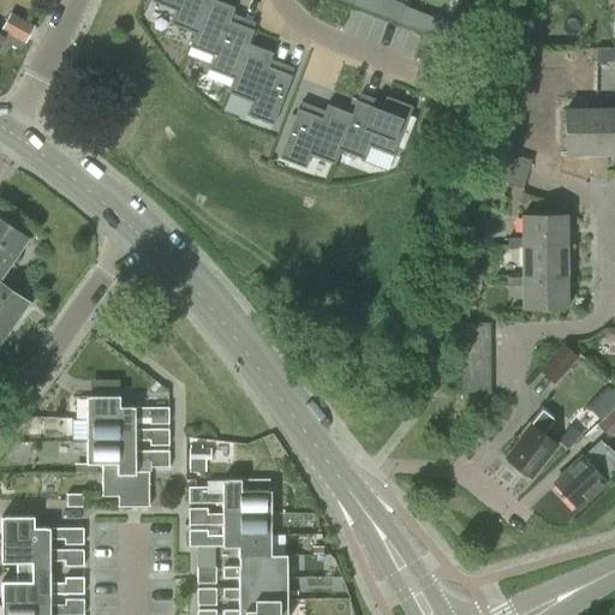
[(151,0),(151,1),(175,11),(169,24),(195,34),(195,35),(208,0),(151,0)]
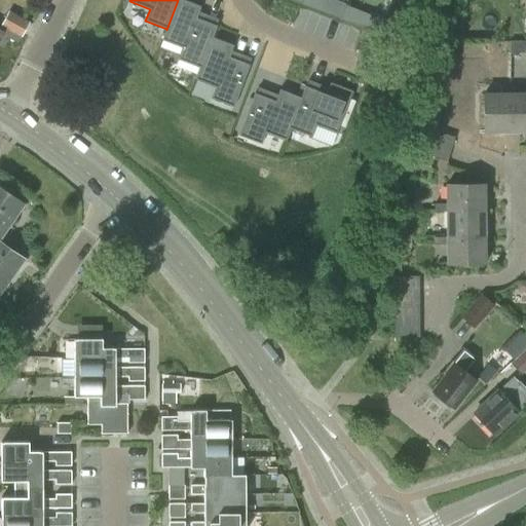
[(166,29),(161,40),(182,48),(178,60),(199,68),(212,37),(213,38),(217,26),(216,26),(196,19),(198,12),(200,7),(182,0),(178,0),(166,30),(166,29)]
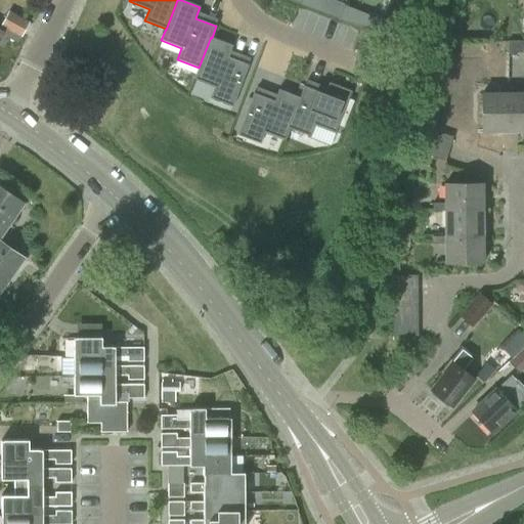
[(301,0),(300,5),(315,11),(319,0),(301,0)]
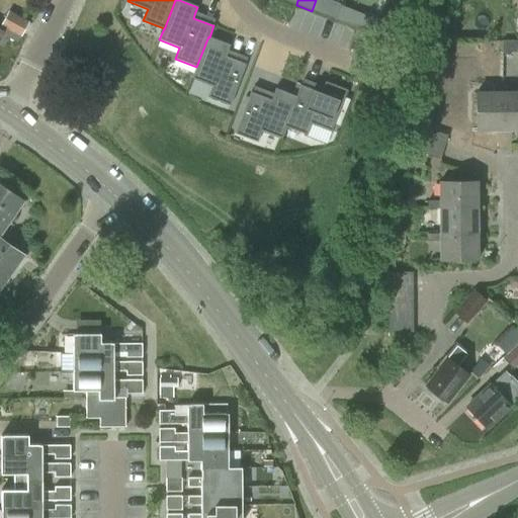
[(0,46),(3,48),(8,37),(17,42),(19,37),(20,38),(29,22),(8,11),(1,25),(0,24),(0,46)]
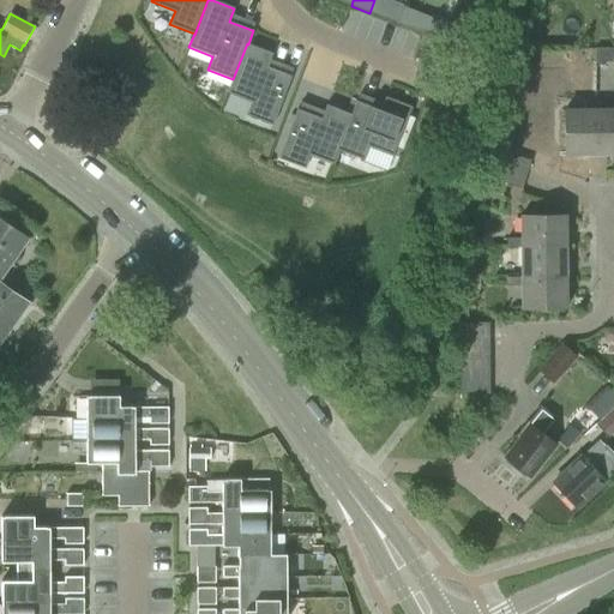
[(233,79),(227,92),(251,102),(246,115),(272,126),(292,76),(290,76),(268,67),(270,60),(272,53),(248,44),(247,43),(233,79)]
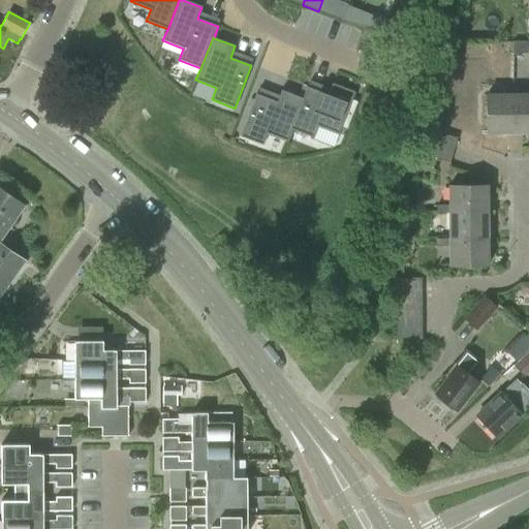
[(512,41),(512,54),(528,54),(528,41),(512,41)]
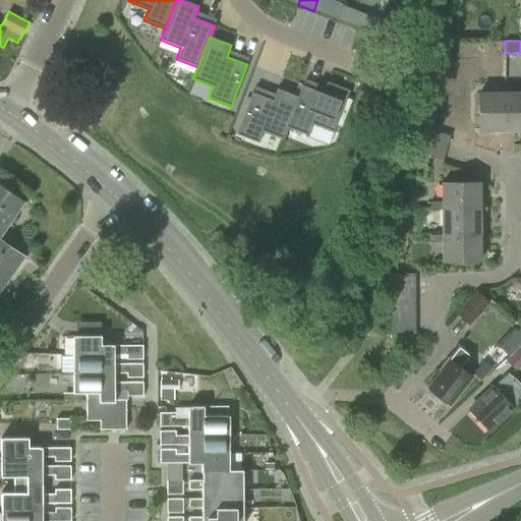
[(298,98),(287,128),(288,128),(308,136),(312,125),(333,132),(336,126),(346,99),(349,91),(327,82),(325,88),(323,94),(303,85),(302,85),(297,97),(298,98)]
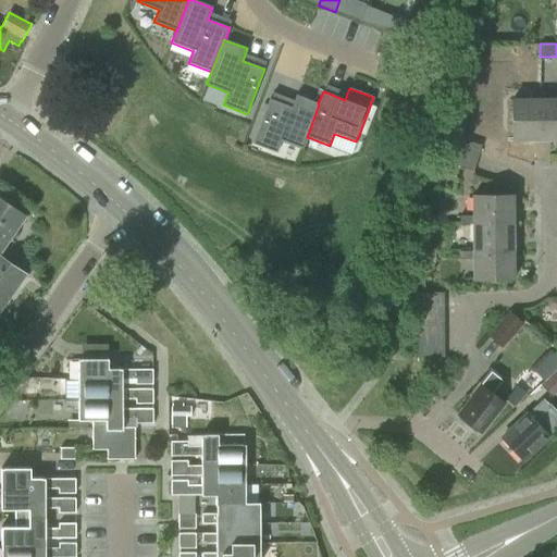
[(270,99),(252,144),(276,153),(281,141),(302,149),(308,137),(307,137),(319,104),(318,103),(296,95),(294,101),(292,108),(271,99),(270,99)]
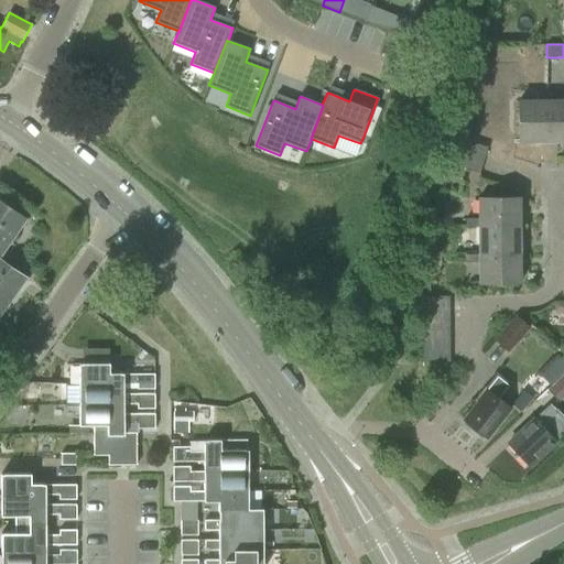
[(563,101),(546,102),(546,142),(563,141),(563,101)]
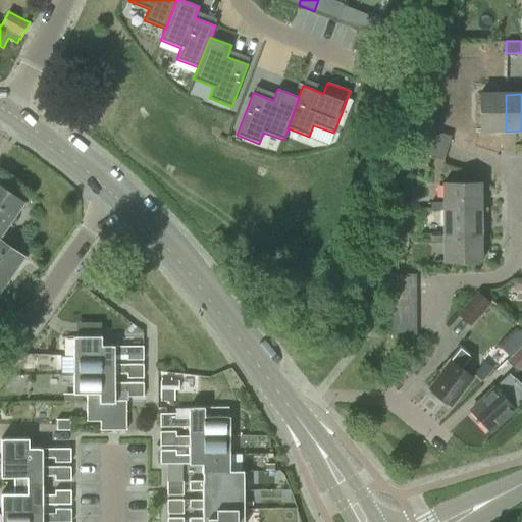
[(506,132),(506,95),(479,95),(479,132),(506,132)]
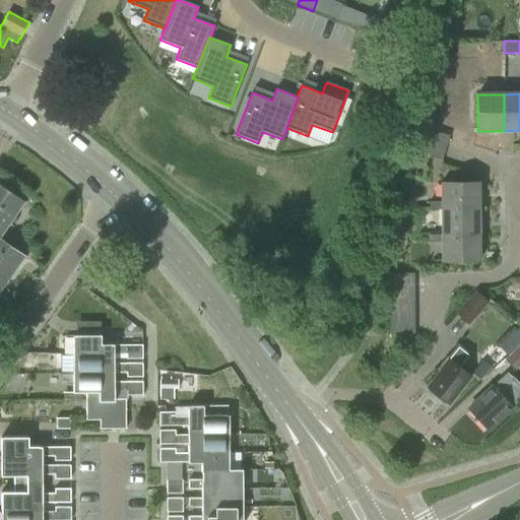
[(345,99),(335,126),(340,128),(351,101),(345,99)]
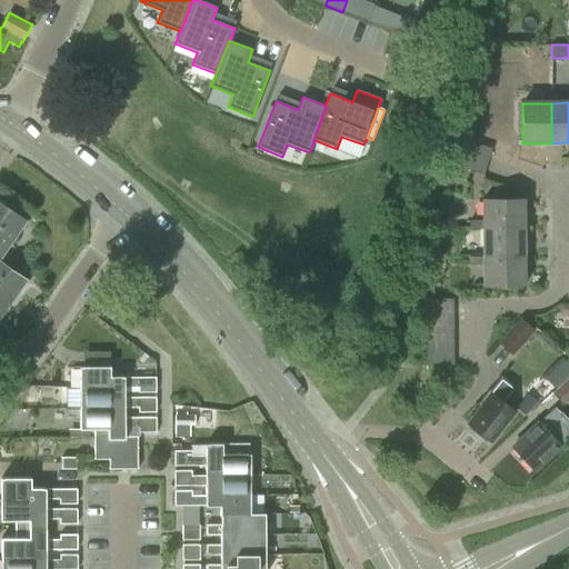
[(463,129),(457,153),(487,163),(491,148),(470,142),(473,132),(463,129)]
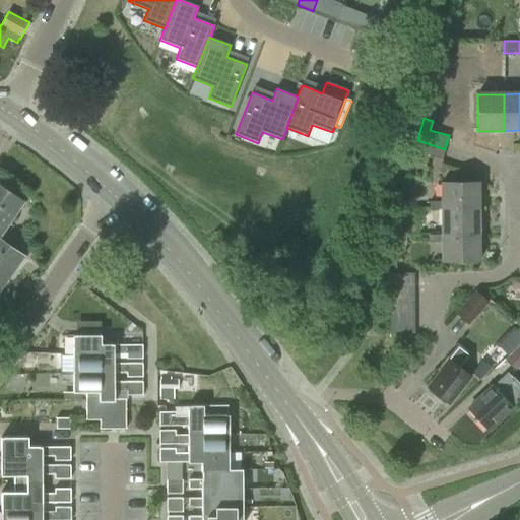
[(445,149),(417,140),(410,164),(423,168),(426,154),(442,159),(445,149)]
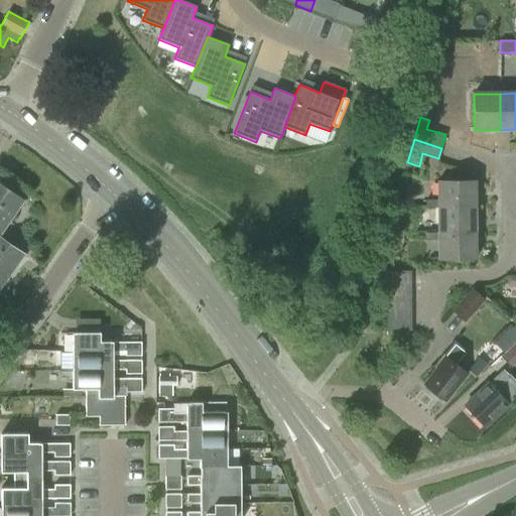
[(438,208),(438,209),(475,210),(475,182),(438,182),(438,200),(425,200),(426,208),(438,208)]
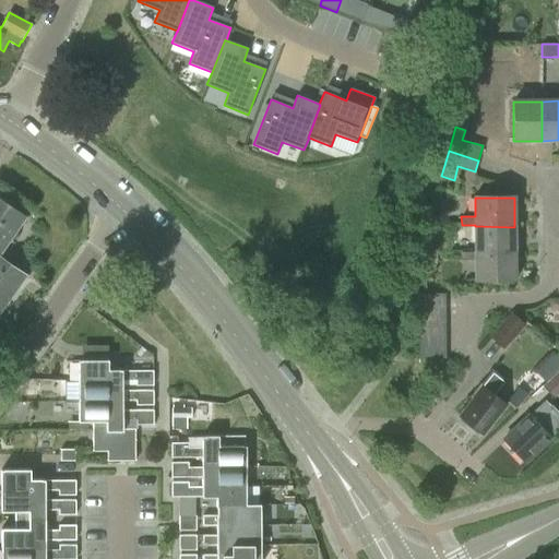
[(0,313),(25,278),(0,260),(0,253),(24,221),(0,203),(0,313)]
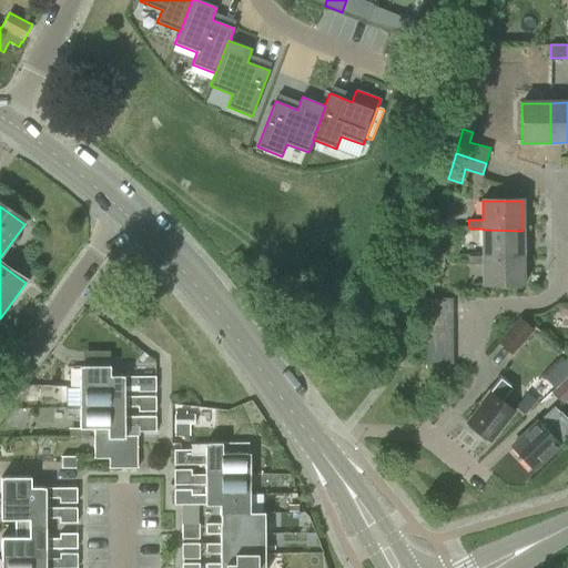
[(469,256),(469,257),(523,257),(523,231),(483,230),(483,256),(469,256)]
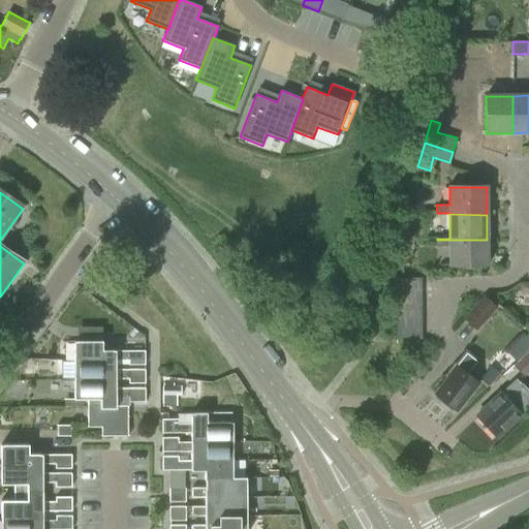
[(407,220),(402,237),(413,240),(419,223),(407,220)]
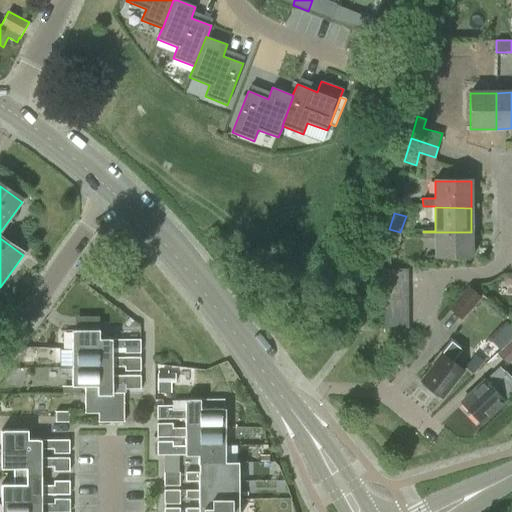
[(400,232),(389,229),(385,242),(396,246),(400,232)]
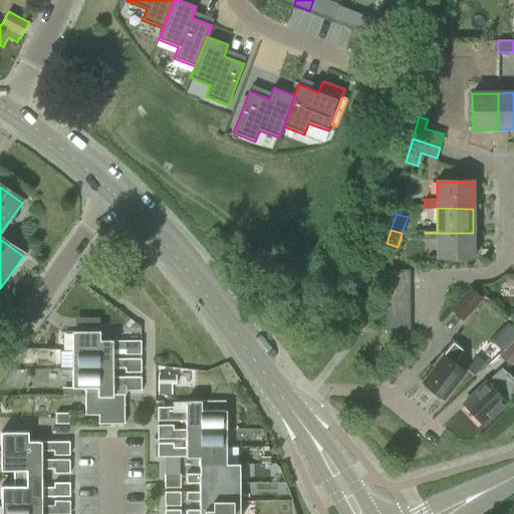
[(473,233),(425,233),(425,239),(437,239),(437,259),(473,259),(473,233)]
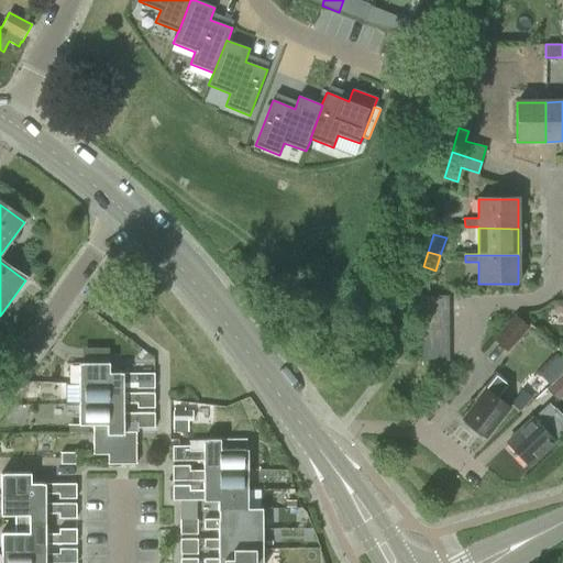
[(420,296),(420,311),(449,311),(449,296),(420,296)]
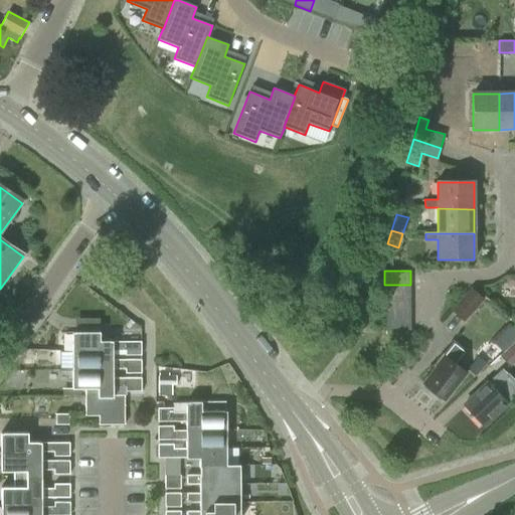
[(384,285),(384,296),(410,296),(410,285),(384,285)]
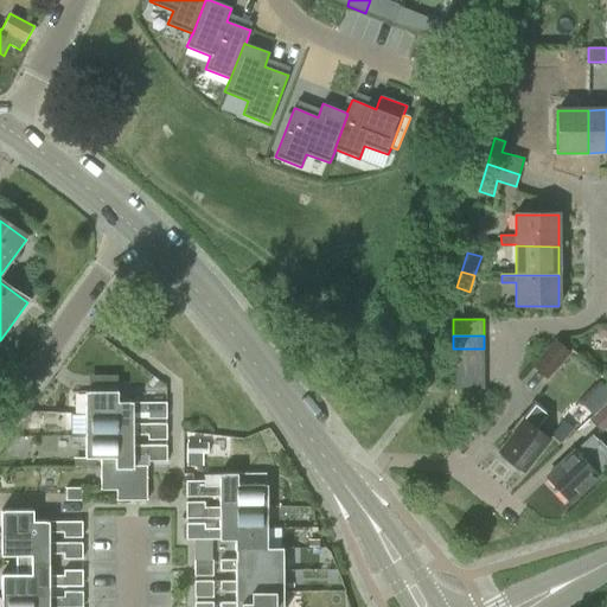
[(555,339),(531,365),(547,379),(570,353),(555,339)]
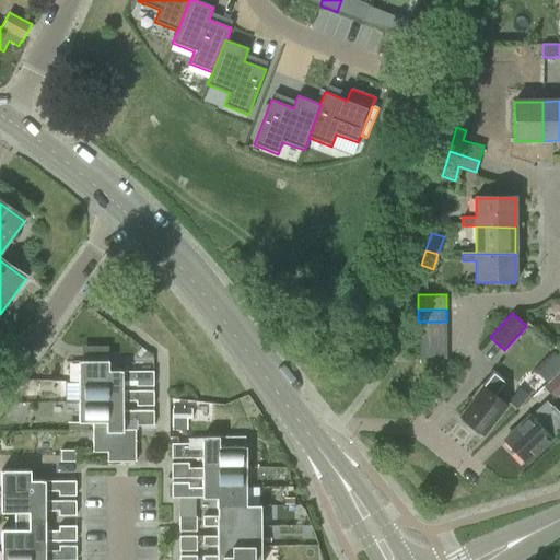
[(418,322),(419,335),(446,335),(446,322),(418,322)]
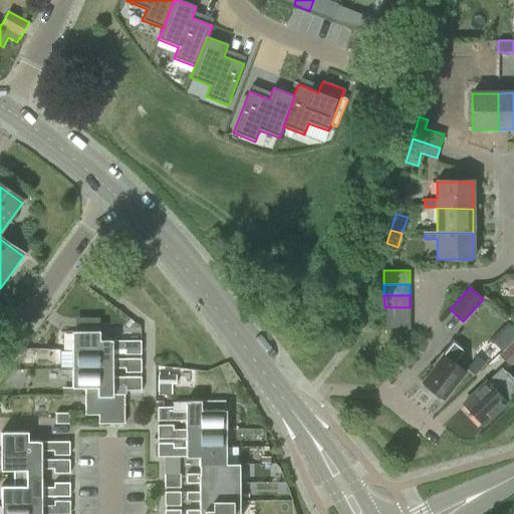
[(384,307),(384,318),(410,318),(410,307),(384,307)]
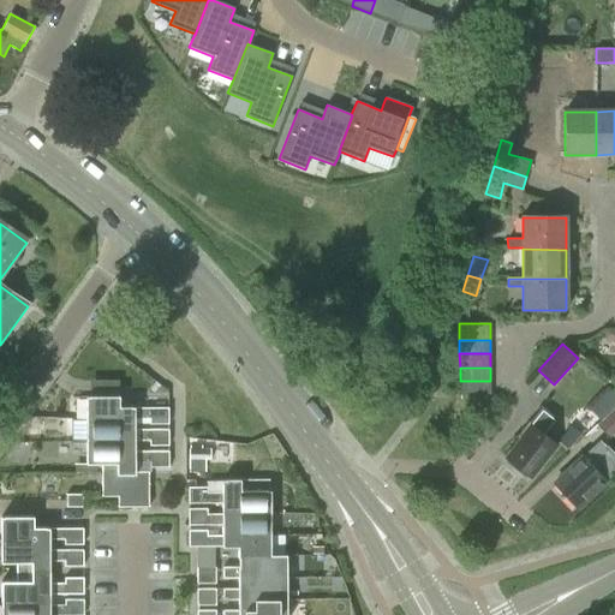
[(490,381),(460,381),(460,395),(490,395),(490,381)]
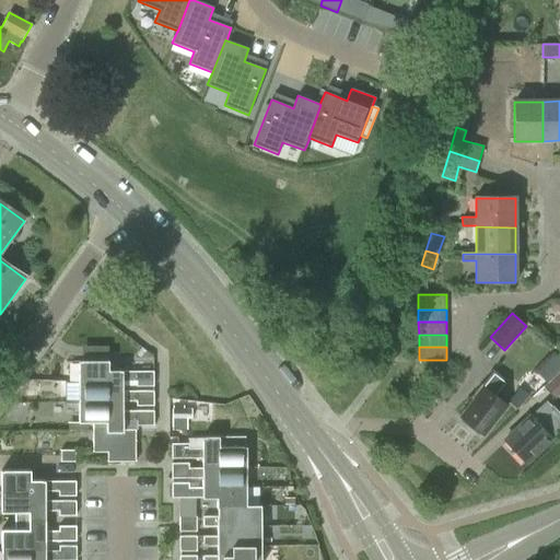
[(559,359),(555,354),(535,373),(546,384),(559,370),(559,359)]
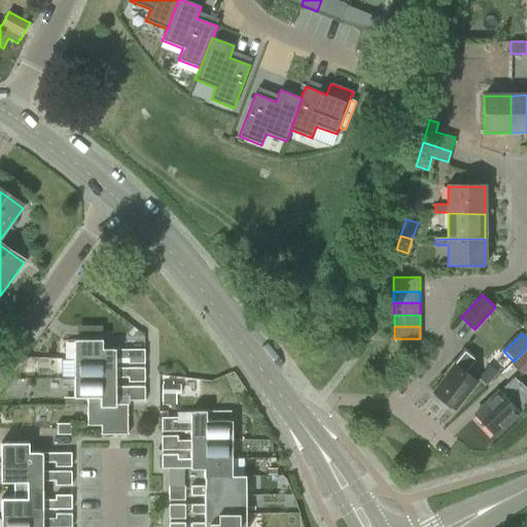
[(74,341),(74,359),(101,359),(102,369),(114,369),(114,360),(128,360),(128,364),(144,364),(144,350),(102,350),(102,341),(74,341)]
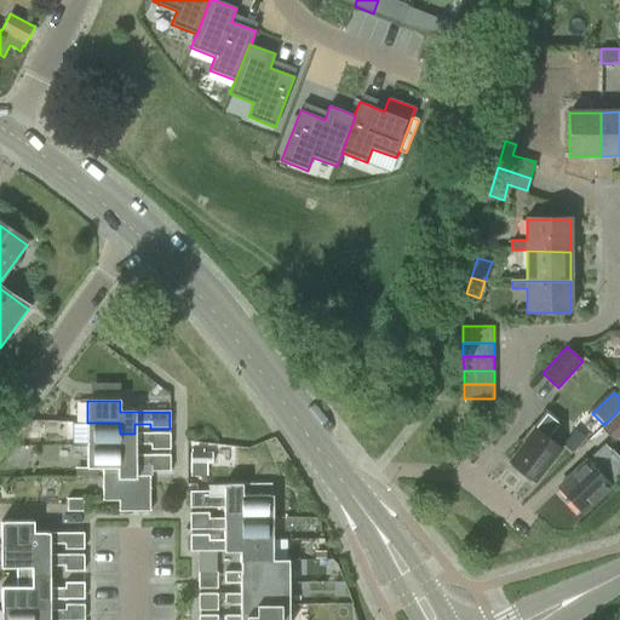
[(619,411),(601,429),(614,442),(619,436),(619,411)]
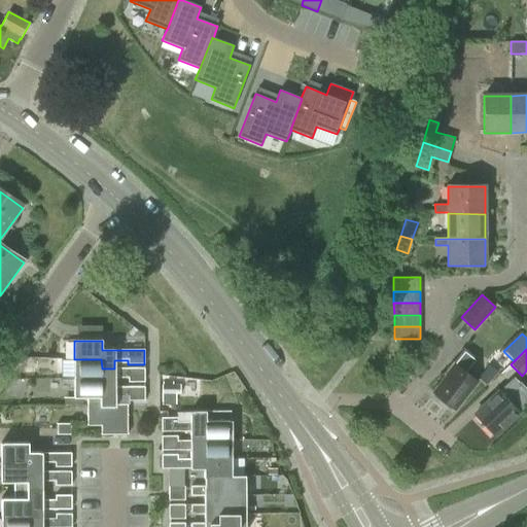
[(453,364),(445,376),(447,378),(433,394),(446,405),(447,408),(449,410),(452,409),(454,411),(477,383),(466,375),(477,361),(465,352),(454,365),(453,364)]
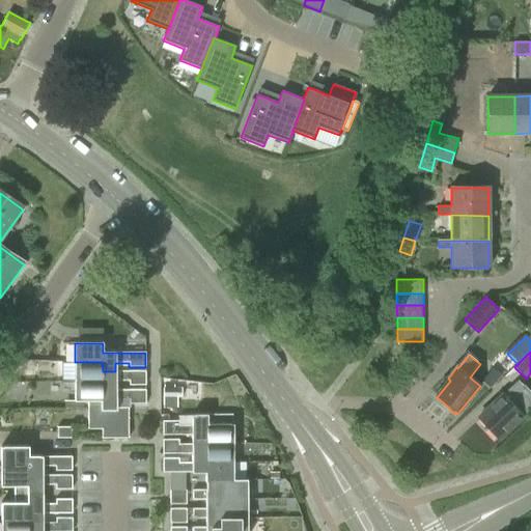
[(75,362),(75,381),(102,381),(103,390),(116,390),(116,381),(129,382),(129,386),(145,386),(145,371),(115,371),(103,371),(102,362),(75,362)]
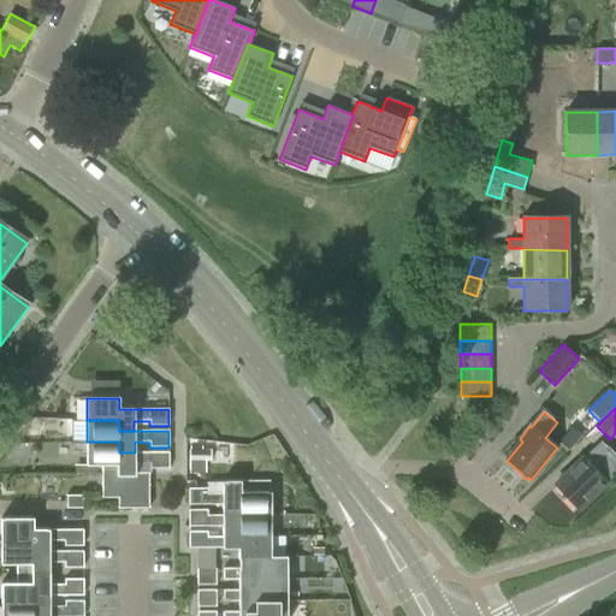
[(570,428),(558,444),(569,452),(581,438),(570,428)]
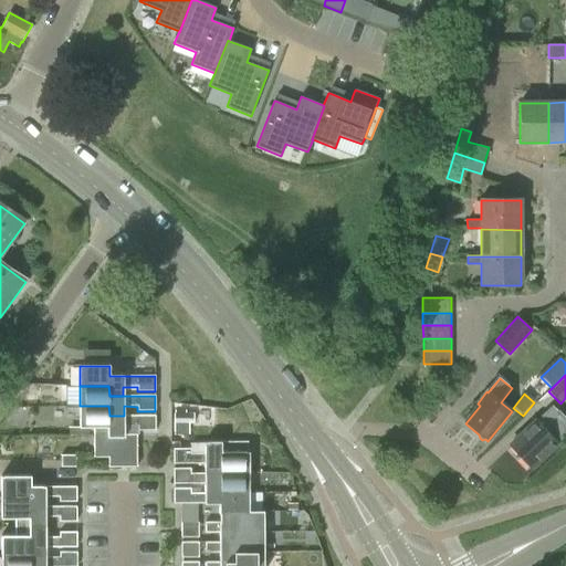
[(93,428),(93,436),(124,436),(124,426),(137,426),(137,431),(155,431),(155,416),(124,416),(109,416),(108,406),(80,406),(80,428),(93,428)]
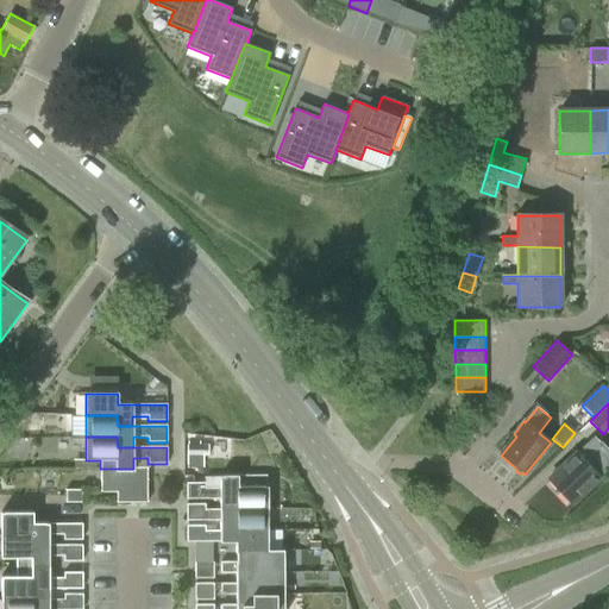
[(608,454),(608,453),(594,438),(548,481),(572,504),(600,478),(592,471),(608,454)]
